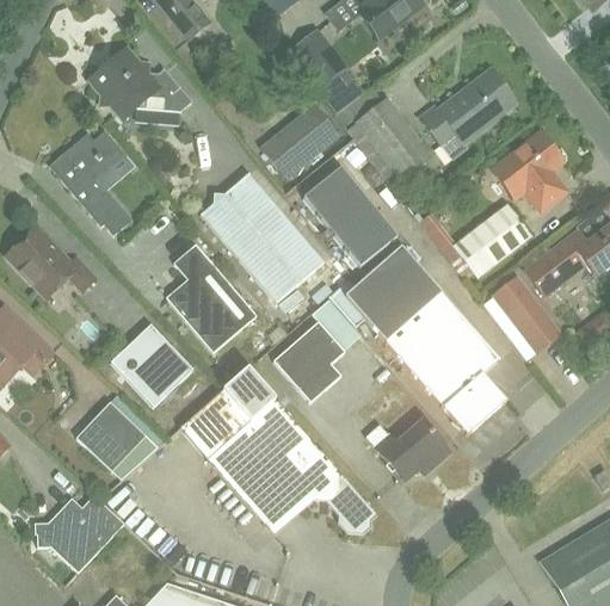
[(210,20),(196,2),(193,0),(156,0),(189,38),(210,20)]
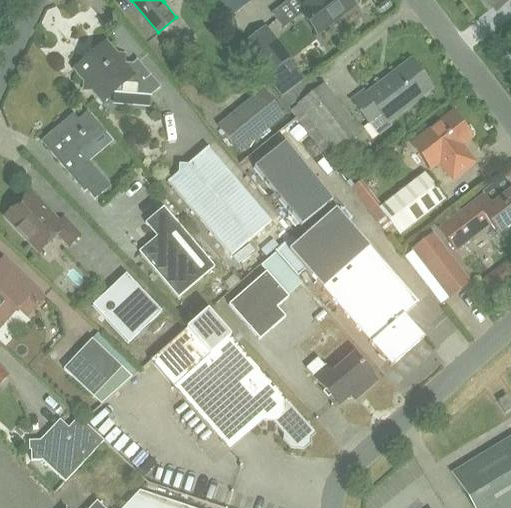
[(228,13),(229,14),(247,0),(217,0),(228,13)]
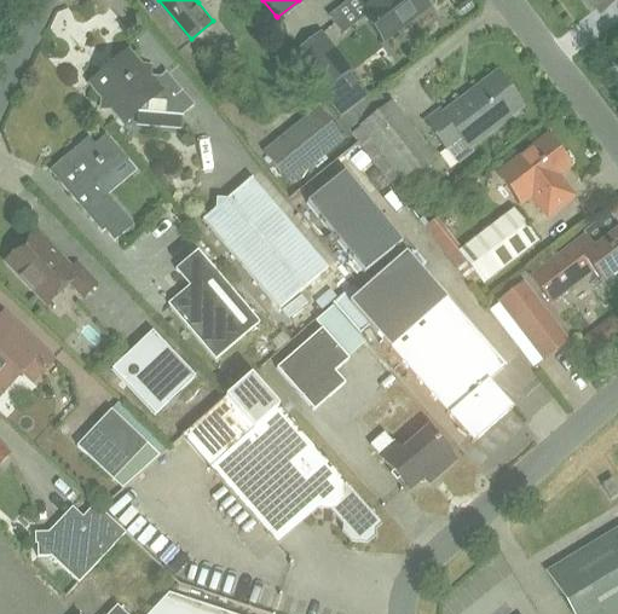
[(363,0),(370,9),(367,11),(367,12),(386,36),(387,35),(386,35),(426,5),(427,5),(428,4),(425,0),(363,0)]
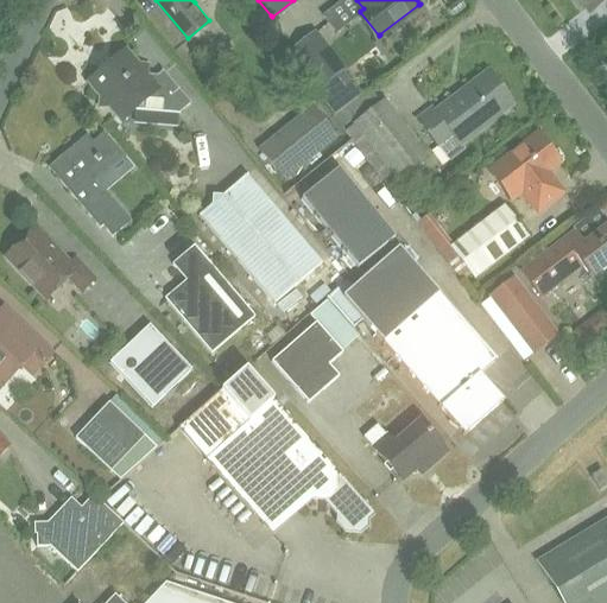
[(295,46),(322,82),(343,65),(316,31),(295,46)]
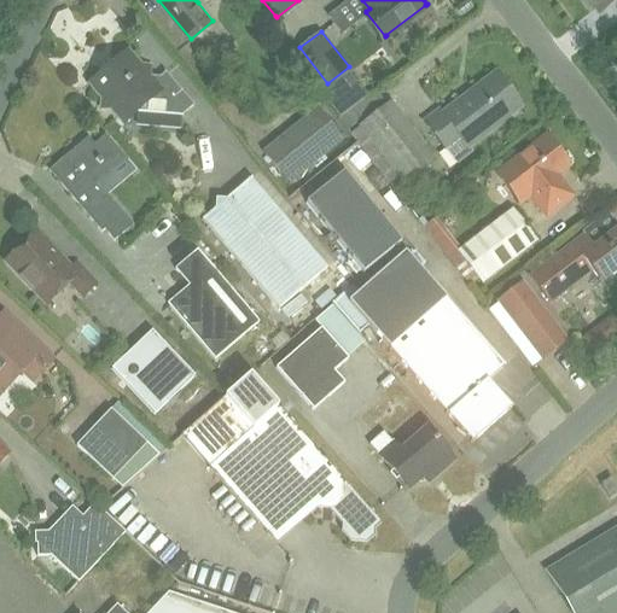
[(104,69),(91,80),(103,94),(103,104),(112,105),(124,120),(138,107),(147,109),(149,99),(150,98),(167,99),(166,110),(182,111),(195,101),(167,69),(161,74),(150,73),(128,47),(115,59),(105,58),(104,69)]
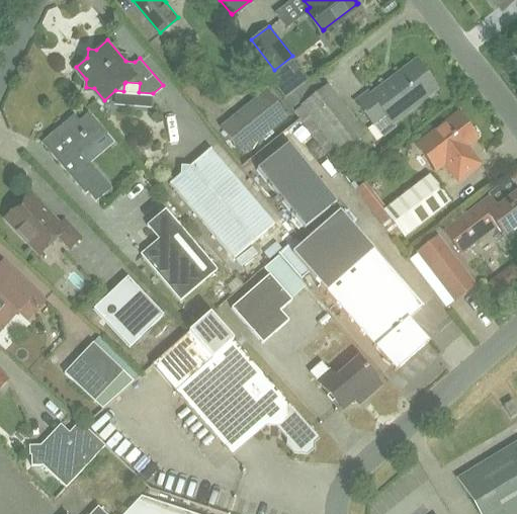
[(396,124),(393,120),(438,86),(416,58),(371,92),(374,96),(361,106),(382,135),(396,124)]
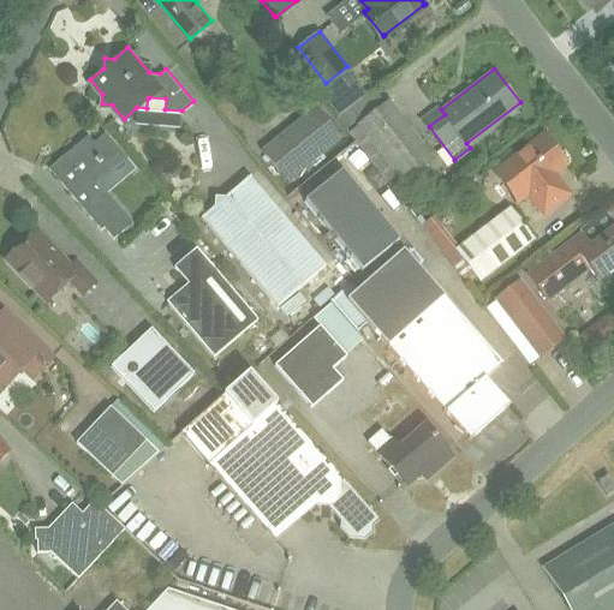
[(404,179),(434,155),(389,99),(359,123),(404,179)]
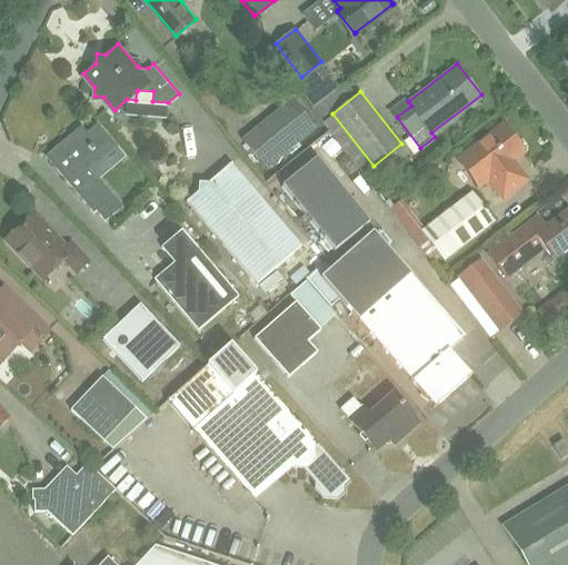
[(292,98),(245,137),(267,165),(315,126),(292,98)]
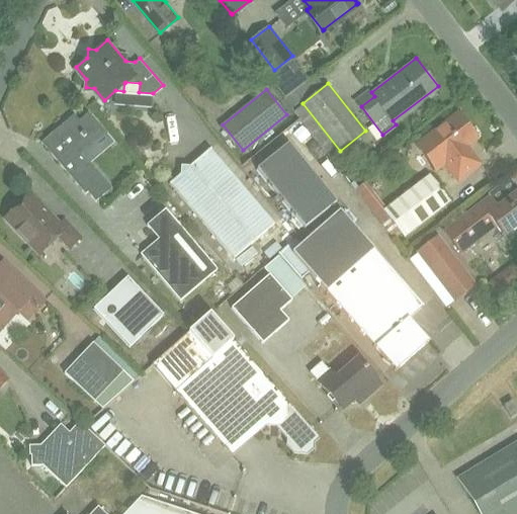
[(96,199),(112,185),(81,149),(105,129),(89,110),(80,117),(75,111),(41,140),(86,191),(88,189),(96,199)]
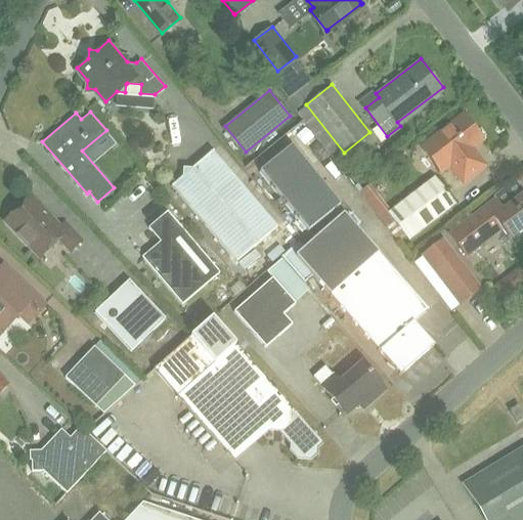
[(441,169),(449,164),(450,162),(464,180),(485,164),(472,146),(482,138),(464,114),(430,139),(423,145),(441,169)]
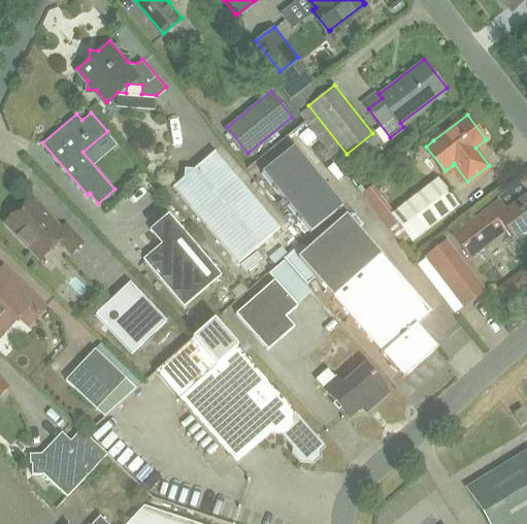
[(262,170),(310,231),(343,204),(295,144),(262,170)]
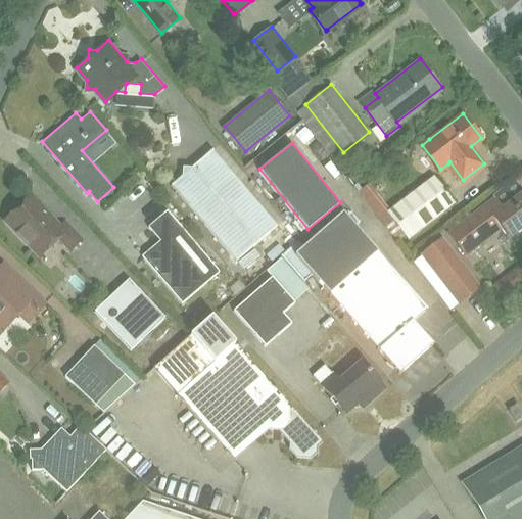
[(237,258),(256,242),(278,224),(212,148),(172,183),(237,258)]
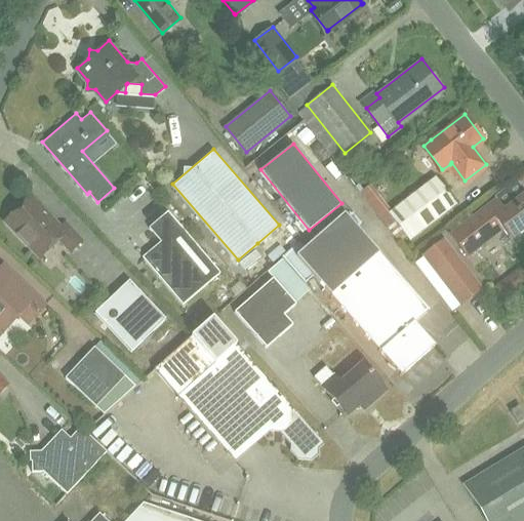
[(457,202),(436,174),(389,210),(410,238),(457,202)]
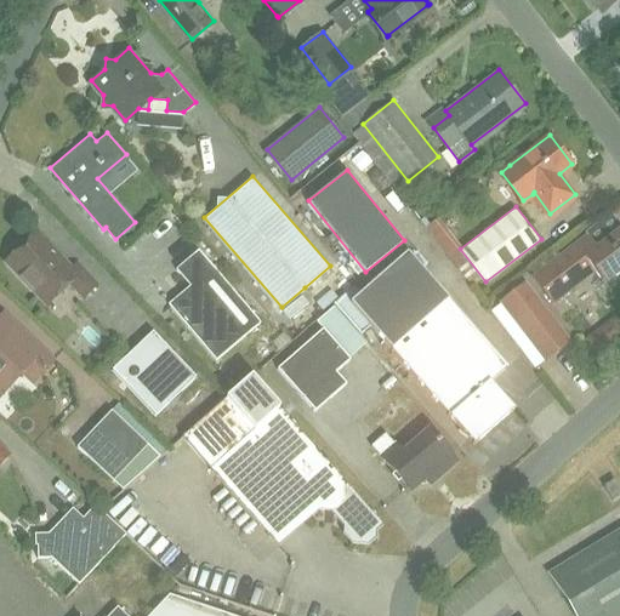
[(553,300),(569,287),(596,267),(606,280),(619,268),(619,229),(597,246),(587,234),(534,275),(553,300)]
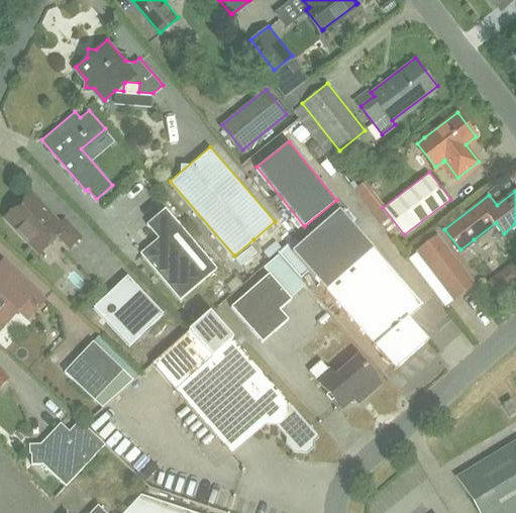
[(70,245),(76,239),(82,233),(65,216),(60,221),(31,192),(6,215),(39,251),(59,233),(70,245)]
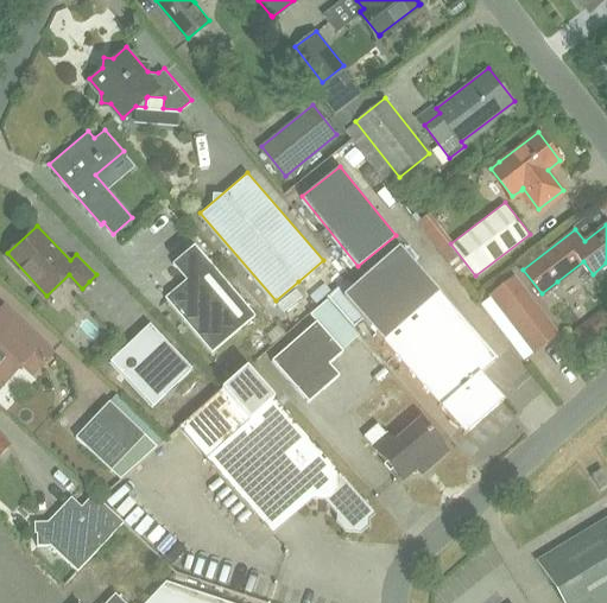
[(399,245),(343,293),(466,432),(505,398),(481,372),(498,356),(399,245)]
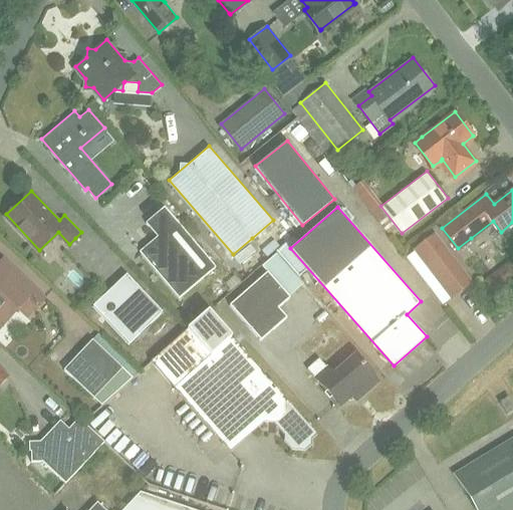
[(157,238),(141,251),(179,296),(216,265),(193,238),(178,220),(168,209),(151,224),(160,235),(157,238)]
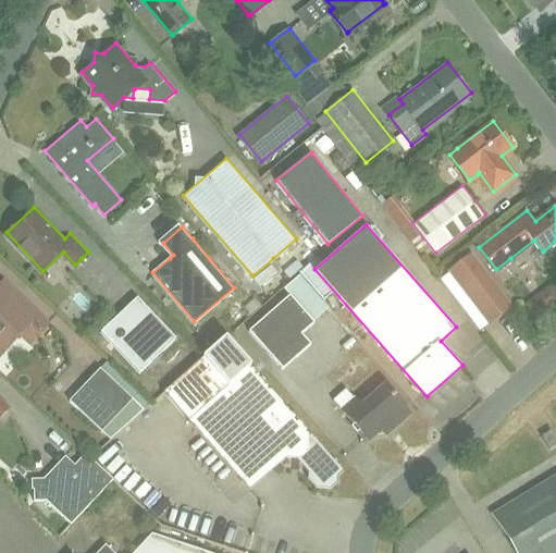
[(513,305),(477,258),(471,252),(448,270),(490,323),(513,305)]
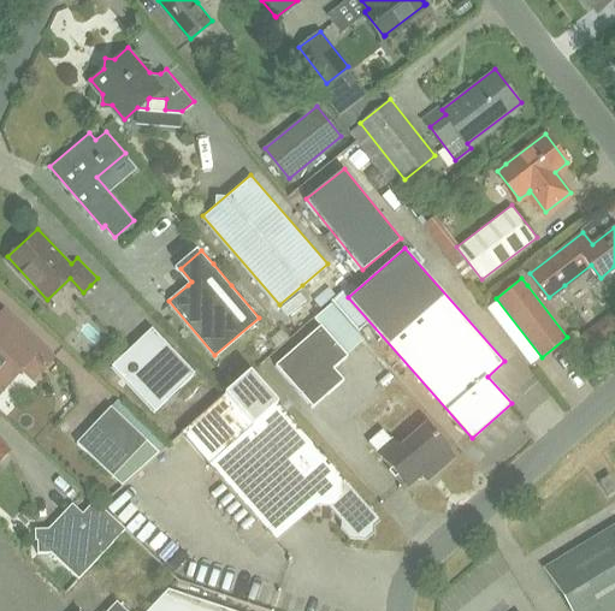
[(348,355),(347,353),(362,338),(331,302),(314,316),(321,324),(276,363),(313,405),(344,378),(333,367),(348,355)]
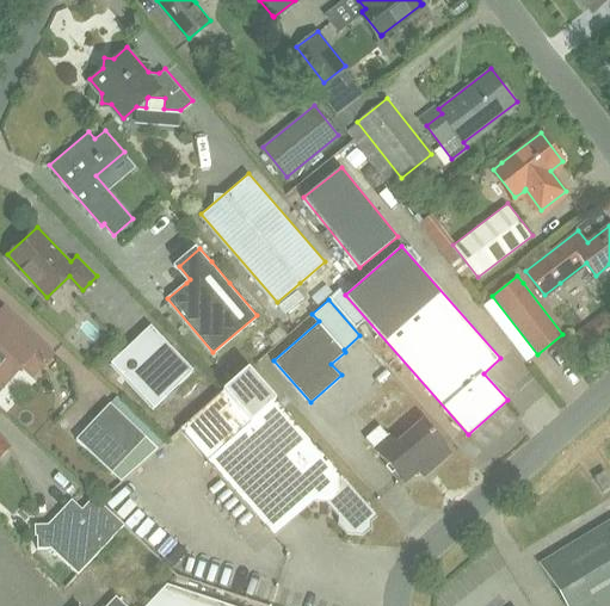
[(609,313),(607,308),(575,331),(581,338),(589,348),(609,332),(609,313)]
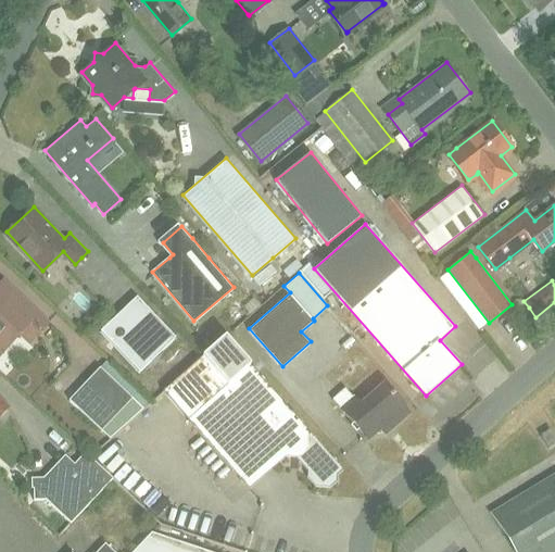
[(0,293),(0,334),(9,343),(21,331),(29,340),(49,321),(26,299),(16,310),(0,293)]
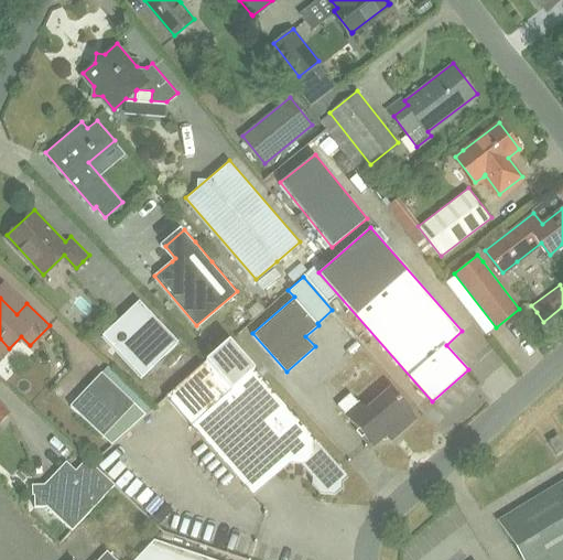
[(139,299),(103,334),(141,375),(179,341),(139,299)]
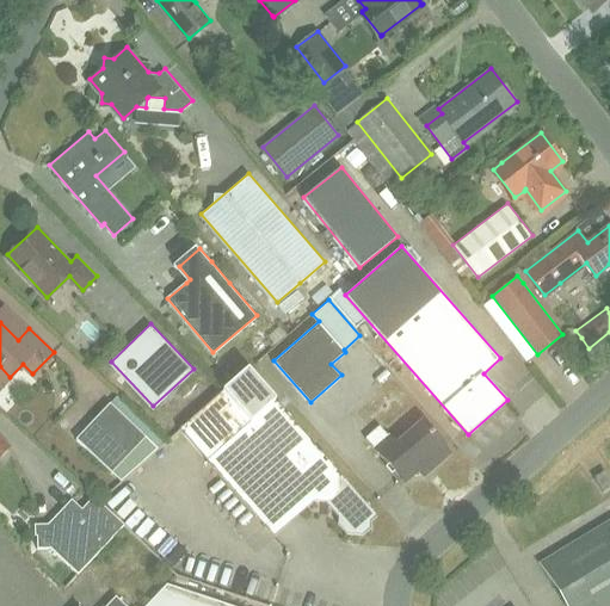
[(377,514),(275,397),(248,368),(180,427),(207,458),(271,531),(313,494),(327,495),(344,513),(343,520),(350,527),(362,529),(377,514)]
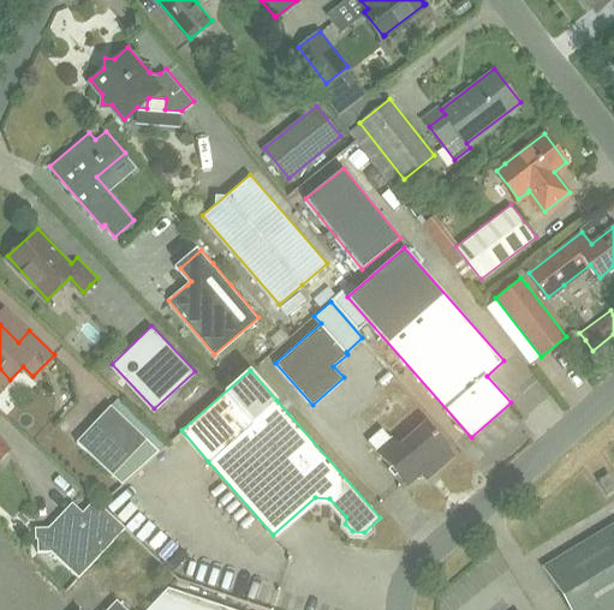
[(111,404),(77,440),(113,474),(148,438),(111,404)]
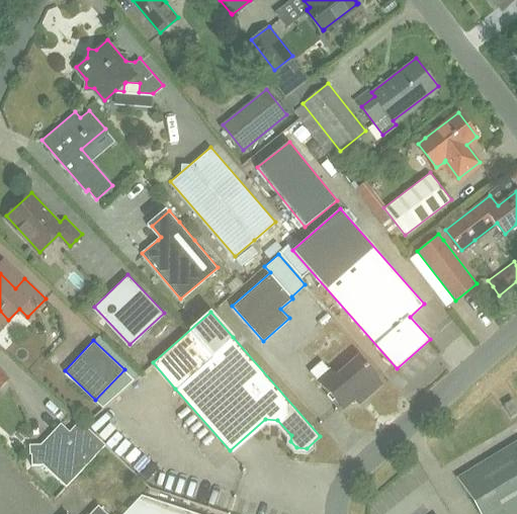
[(0,386),(8,377),(0,368),(0,386)]
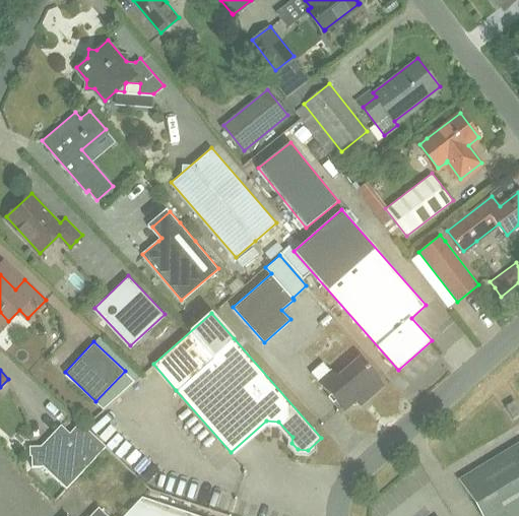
[(518,404),(515,399),(506,404),(514,416),(518,413),(518,404)]
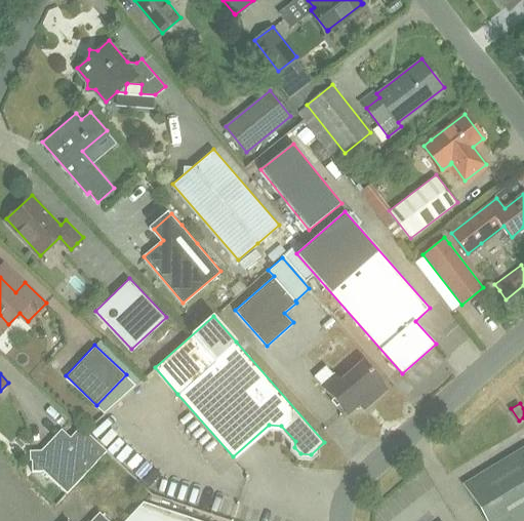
[(68,491),(97,461),(108,449),(82,426),(61,447),(52,440),(42,451),(32,451),(33,470),(44,470),(68,491)]
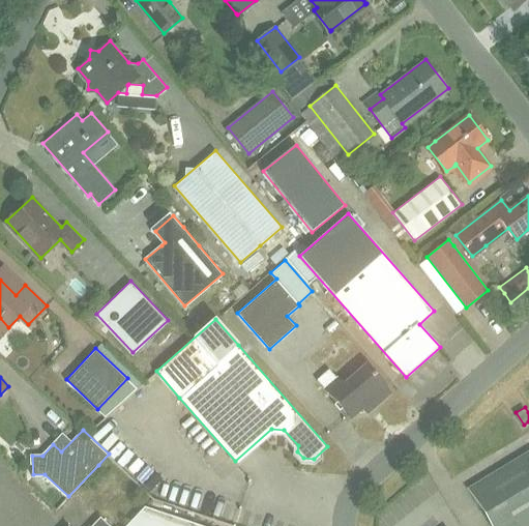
[(528,450),(469,488),(492,525),(528,525),(528,450)]
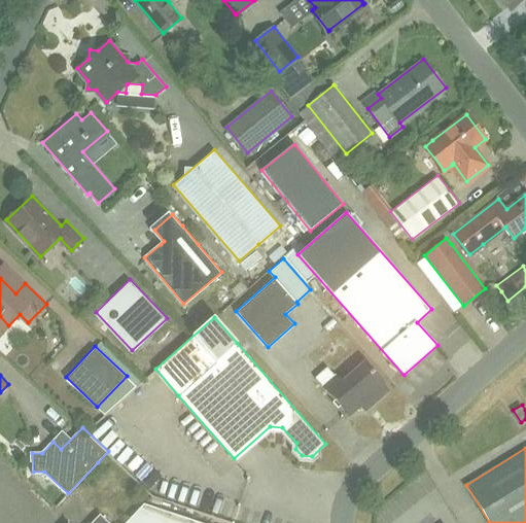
[(125,522),(206,522),(144,502),(125,522)]
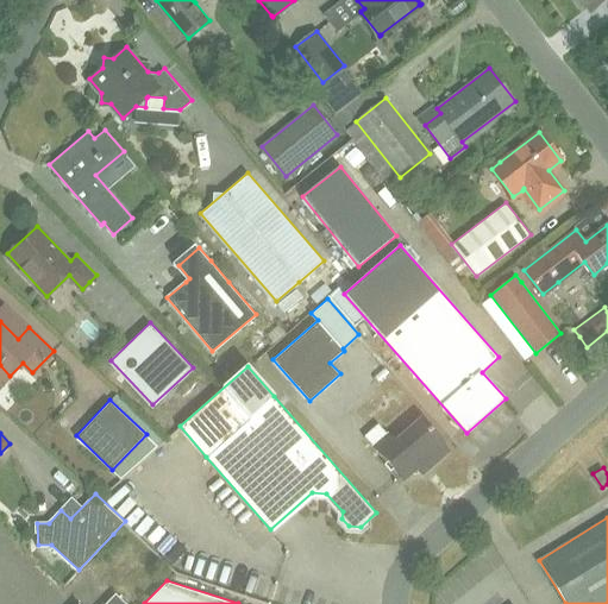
[(129,603),(117,592),(105,603),(80,603),(79,603),(129,603)]
